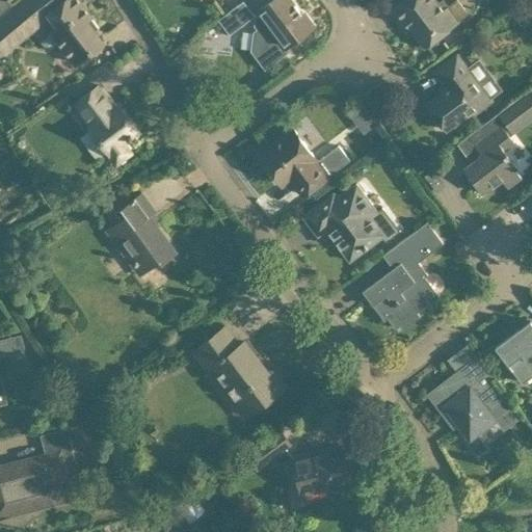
[(5,0),(0,0),(0,15),(11,7),(5,0)]
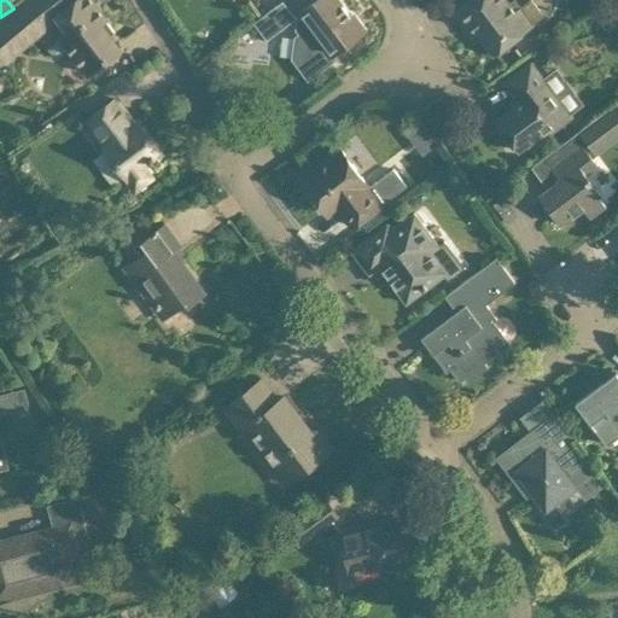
[(0,52),(7,62),(35,38),(53,23),(34,0),(23,0),(13,9),(0,17),(0,52)]
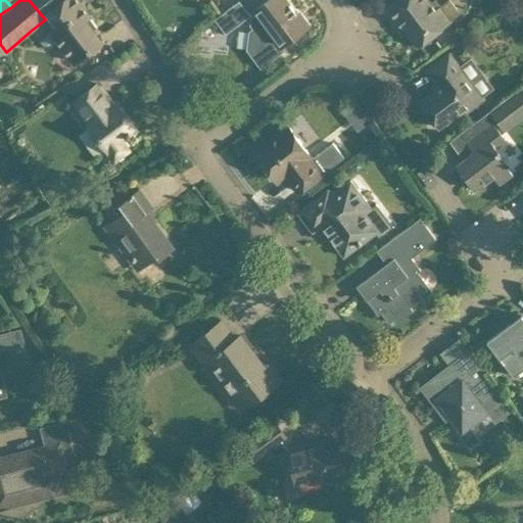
[(65,0),(56,7),(48,13),(48,14),(54,10),(63,22),(51,32),(75,62),(84,55),(101,43),(93,32),(97,28),(76,0),(65,0)]
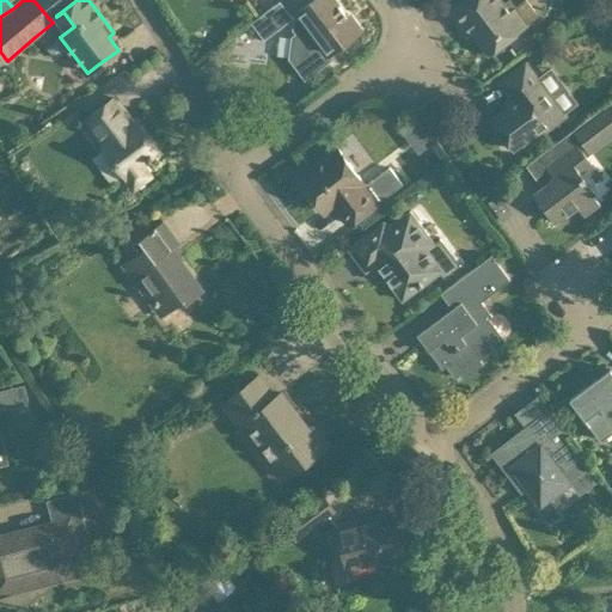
[(346,18),(332,0),(316,0),(292,18),(280,2),(252,24),(264,41),(293,19),(293,20),(292,29),(294,34),(291,36),(288,55),(305,78),(330,59),(328,56),(360,32),(348,16),(346,18)]
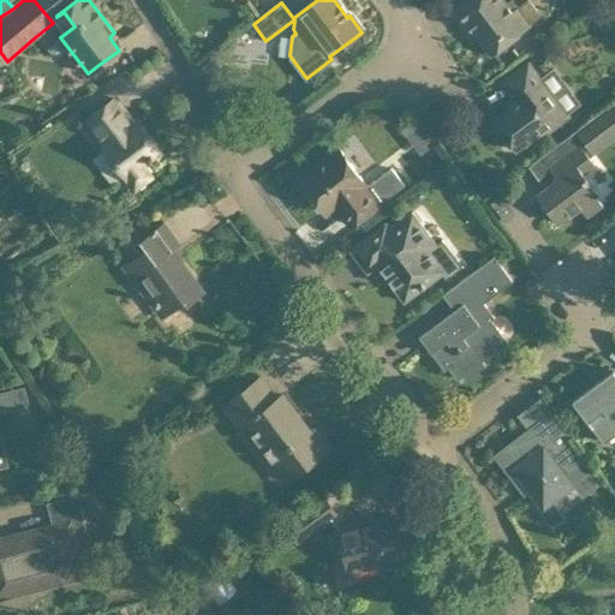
[(513,11),(503,0),(470,0),(452,15),(465,33),(470,28),(491,57),(511,42),(532,27),(531,24),(541,17),(529,1),(519,9),(518,7),(513,11)]
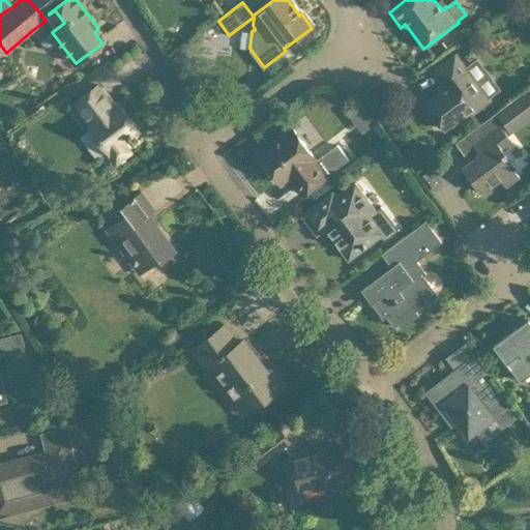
[(455,56),(450,60),(434,72),(446,89),(425,105),(444,130),(469,112),(471,115),(490,101),(455,56)]
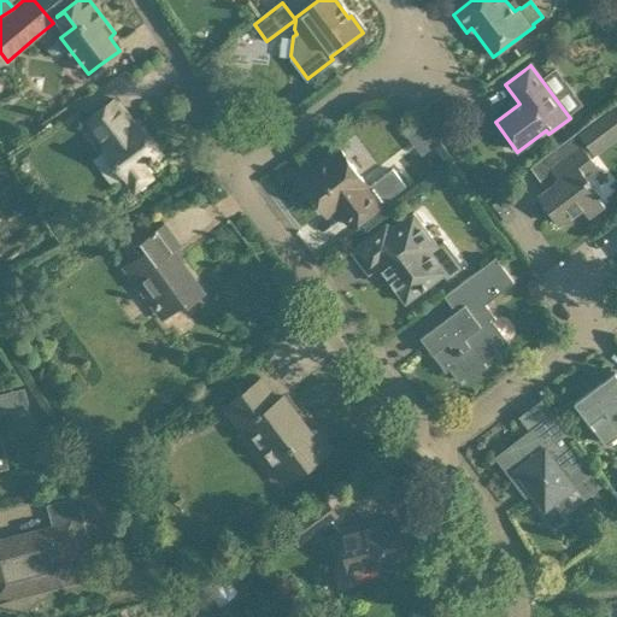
[(127,177),(135,189),(151,177),(142,165),(162,151),(140,122),(135,127),(115,99),(87,119),(107,146),(104,148),(127,177)]
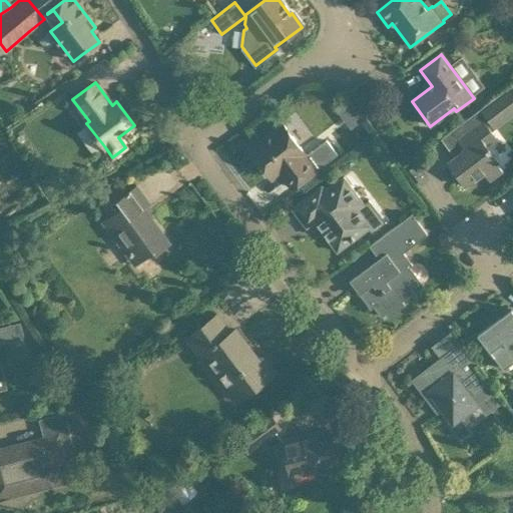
[(491,131),(490,130),(512,112),(512,84),(450,130),(464,148),(446,162),(464,185),(482,172),(488,180),(501,170),(495,162),(497,160),(481,139),(491,131)]
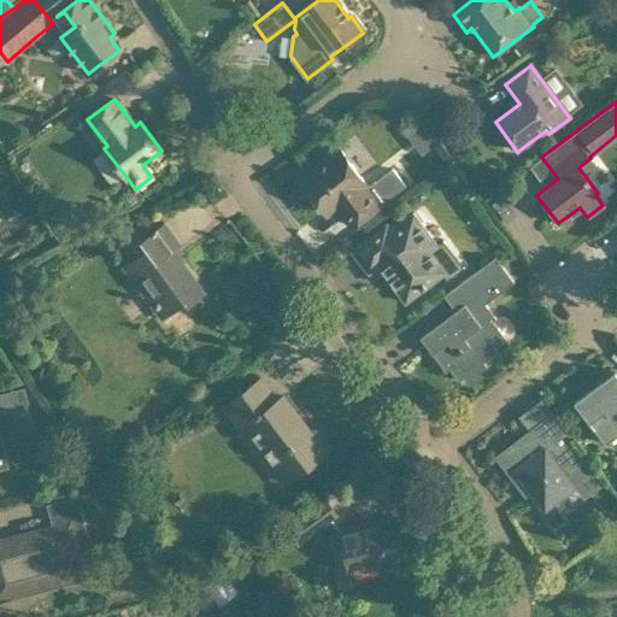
[(301,181),(322,207),(327,215),(338,206),(352,227),(405,187),(393,170),(366,191),(363,186),(365,184),(341,152),(301,181)]
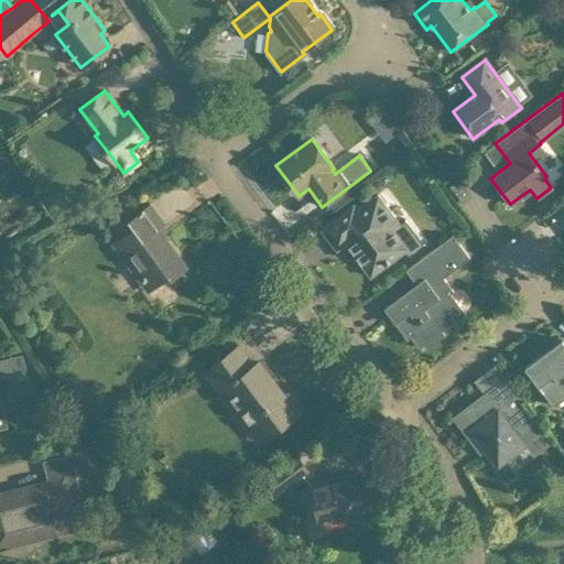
[(404,219),(400,223),(380,195),(358,212),(354,205),(322,230),(337,251),(346,245),(370,278),(405,251),(409,256),(424,245),(404,219)]
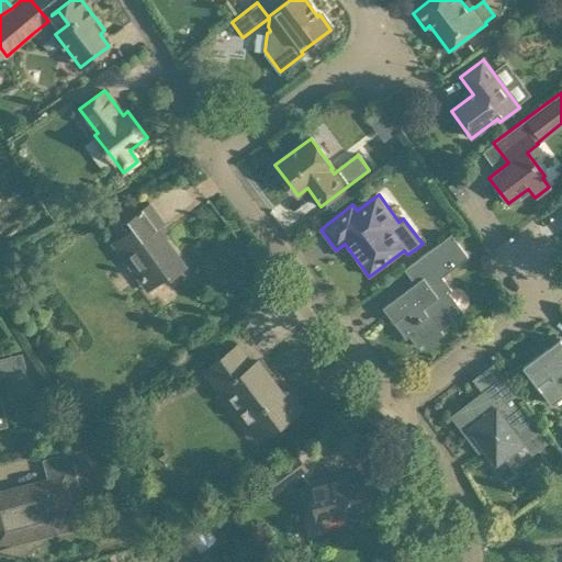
[(112,243),(124,259),(131,255),(154,285),(169,274),(171,279),(187,267),(165,238),(163,240),(155,229),(164,223),(149,204),(128,220),(134,226),(112,243)]
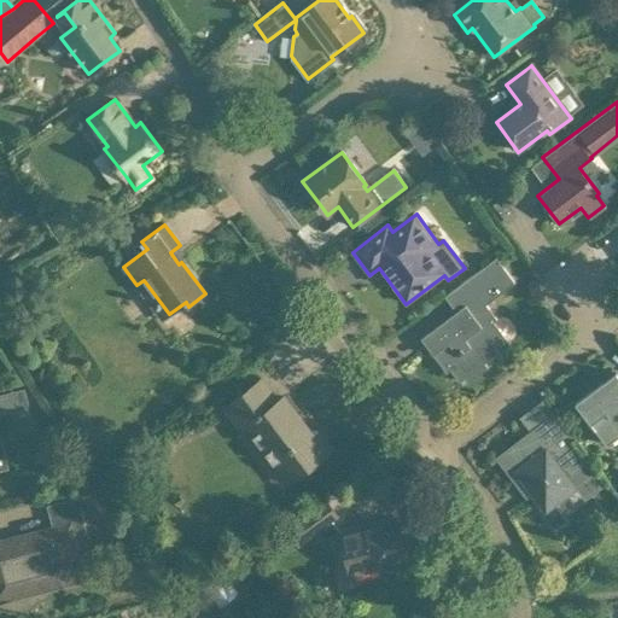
[(449,316),(420,338),(447,373),(453,368),(461,379),(466,375),(470,380),(488,367),(484,362),(506,345),(489,324),(496,319),(485,304),(513,283),(497,261),(495,258),(462,283),(473,298),(456,310),(449,316)]
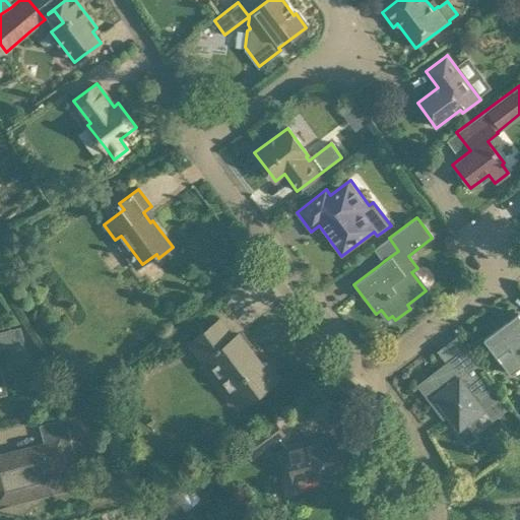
[(519,315),(518,313),(483,338),(496,354),(510,374),(519,366),(519,315)]
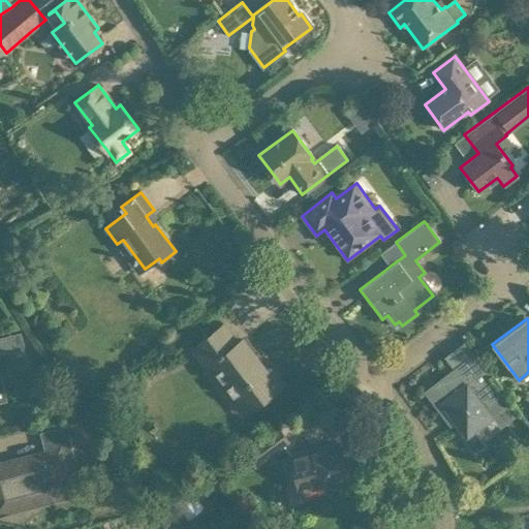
[(199,343),(194,347),(208,366),(214,361),(250,409),(283,384),(271,368),(266,372),(242,340),(237,344),(223,325),(199,343)]
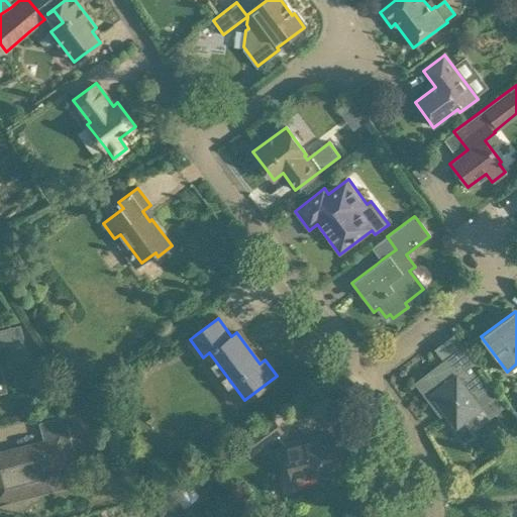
[(0,329),(0,345),(24,340),(20,325),(0,329)]
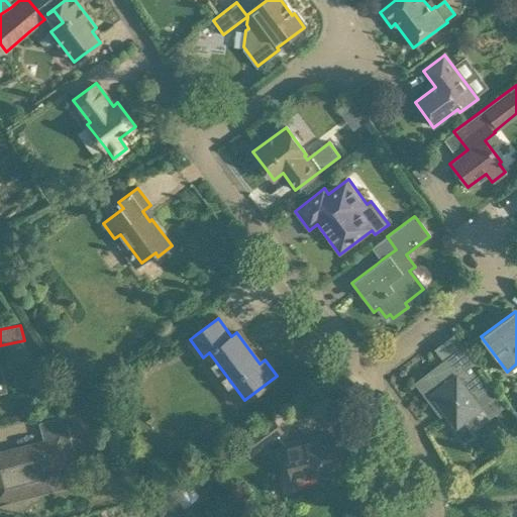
[(469,392),(487,379),(477,366),(462,345),(414,382),(435,410),(440,405),(456,426),(461,432),(468,427),(463,421),(481,407),(469,392)]
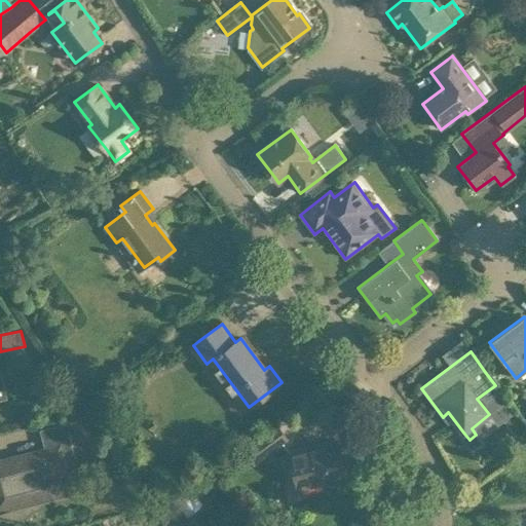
[(81,408),(103,435),(115,425),(104,410),(114,402),(105,389),(81,408)]
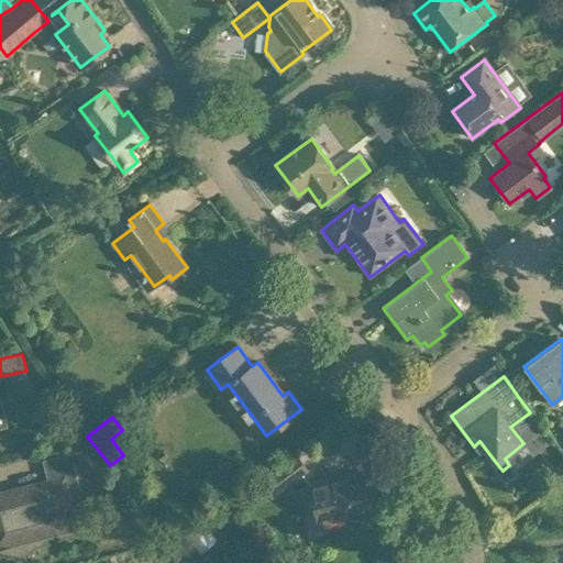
[(45,432),(55,437),(59,423),(51,420),(45,432)]
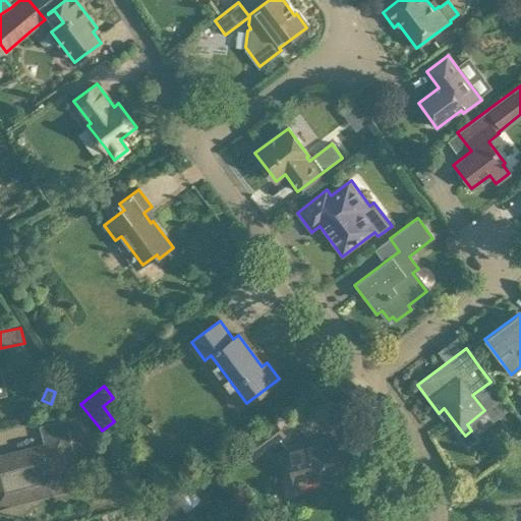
[(23,452),(0,457),(0,504),(73,485),(64,452),(73,449),(68,429),(81,425),(78,415),(40,425),(45,446),(23,452)]
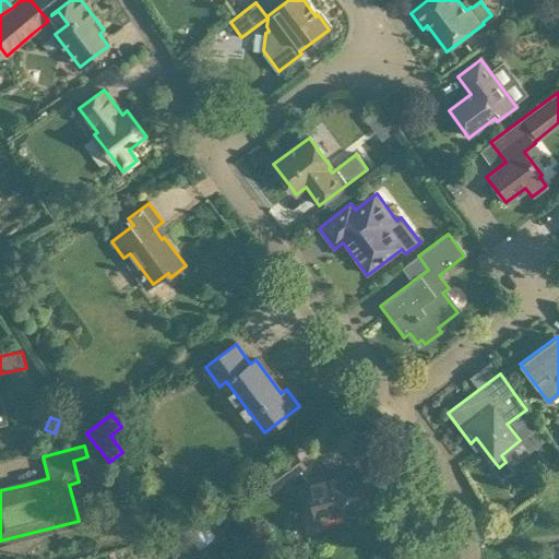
[(294,454),(260,478),(270,490),(302,466),(294,454)]
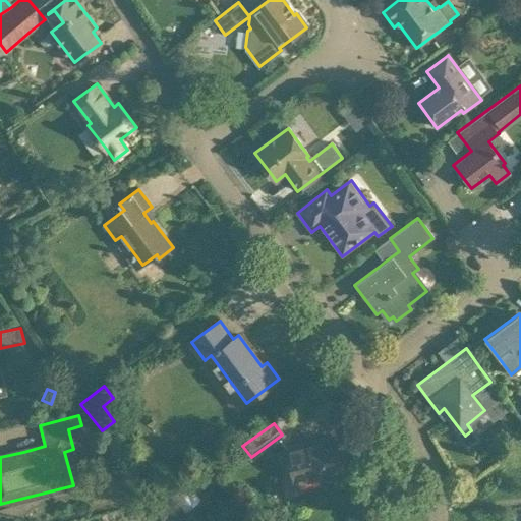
[(335,439),(320,443),(288,451),(295,482),(343,470),(335,439)]
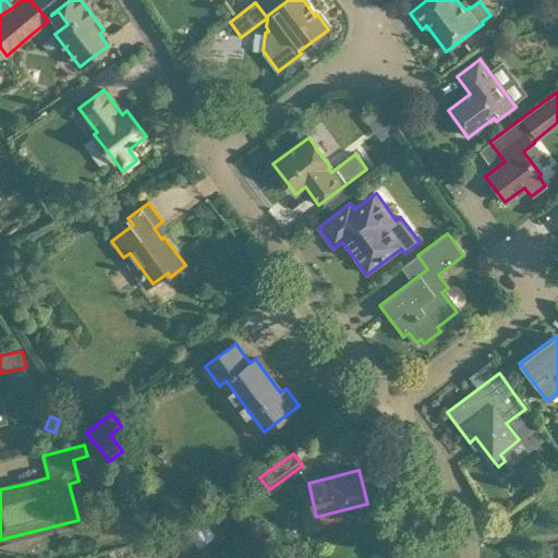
[(181,533),(197,552),(209,541),(192,522),(181,533)]
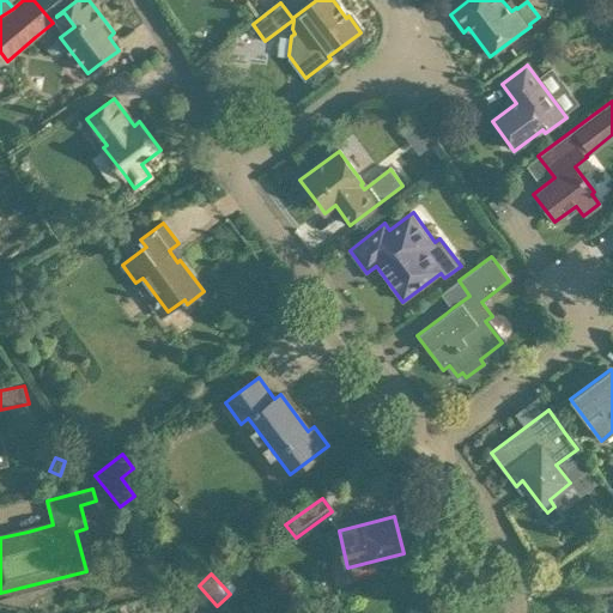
[(189,612),(216,612),(187,582),(173,595),(189,612)]
